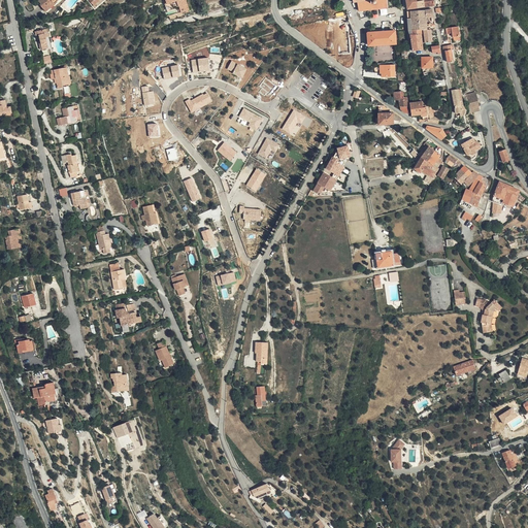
[(52,2),(54,0),(37,0),(37,1),(39,4),(38,5),(42,10),(52,3),(52,2)]
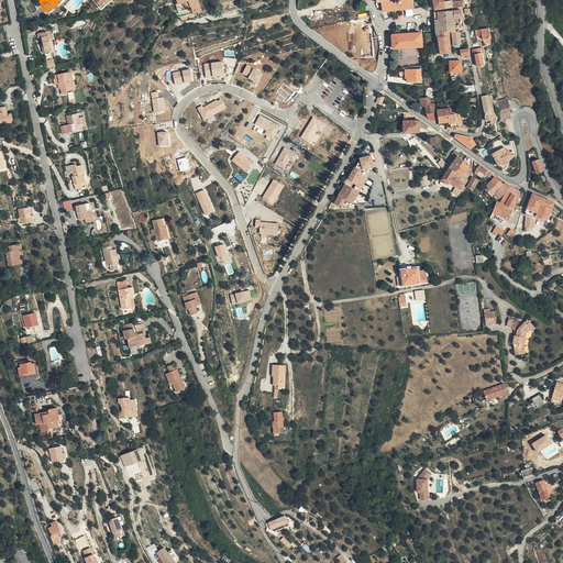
[(198,0),(174,0),(177,11),(190,6),(192,13),(196,12),(202,10),(198,0)]
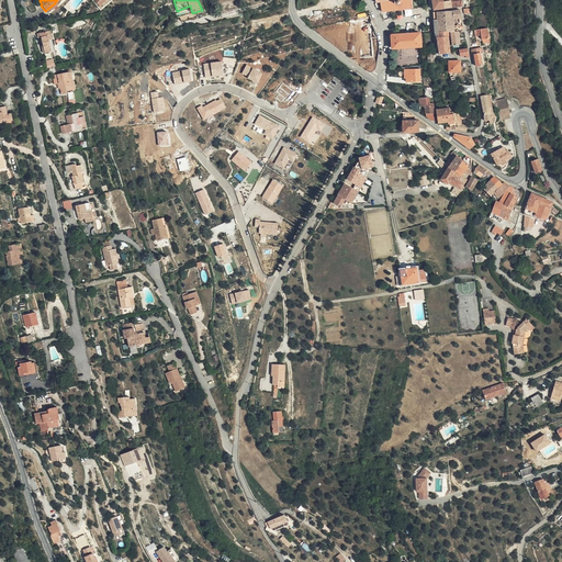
[(391,0),(388,0),(380,1),(382,11),(392,10),(391,0)]
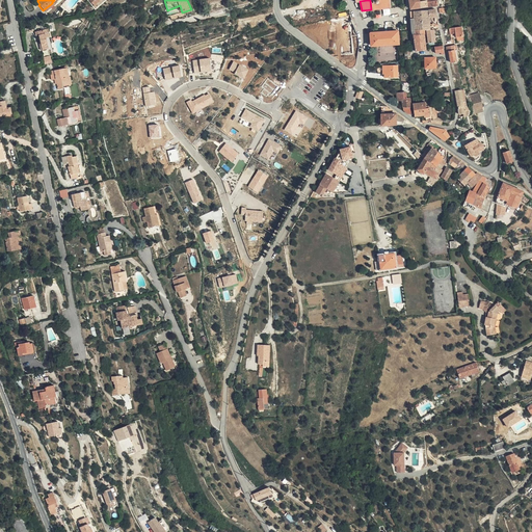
[(370,0),(371,9),(390,7),(388,0),(370,0)]
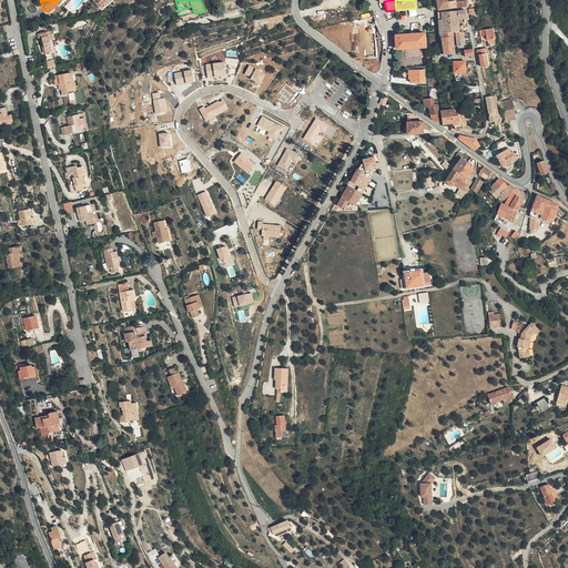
[(436,0),(438,9),(448,8),(447,0),(446,0),(436,0)]
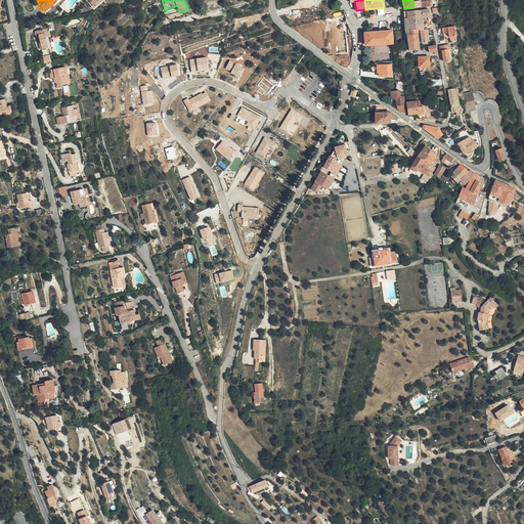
[(52,4),(51,3),(42,10),(44,12),(53,5),(52,4)]
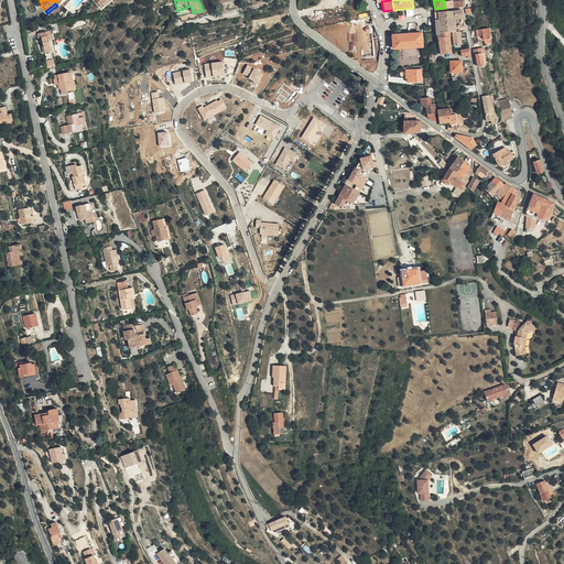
[(435,12),(435,19),(438,19),(438,21),(438,25),(455,26),(464,25),(461,10),(448,11),(435,12)]
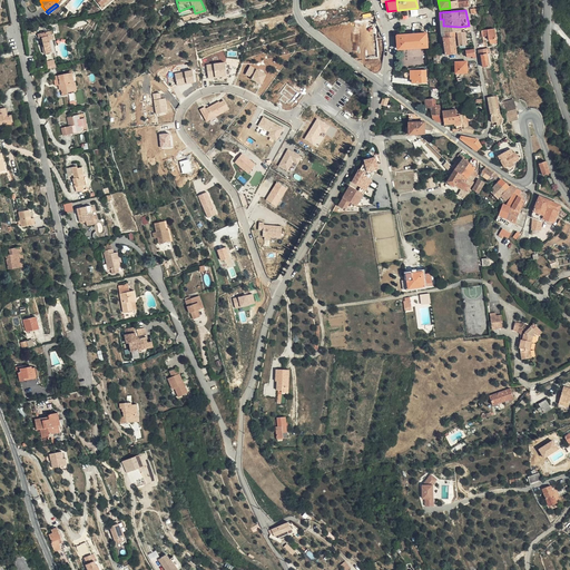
[(443,21),(440,21),(440,32),(442,32),(453,31),(453,33),(457,32),(460,32),(460,27),(443,26),(443,21)]
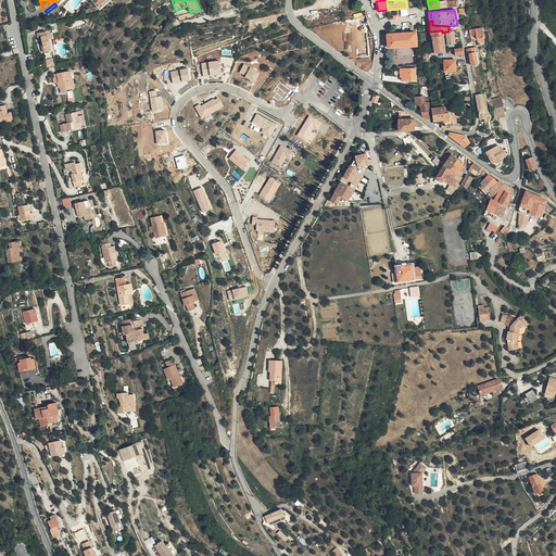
[(484,37),(482,27),(471,29),(468,30),(470,39),(477,38),(484,37)]
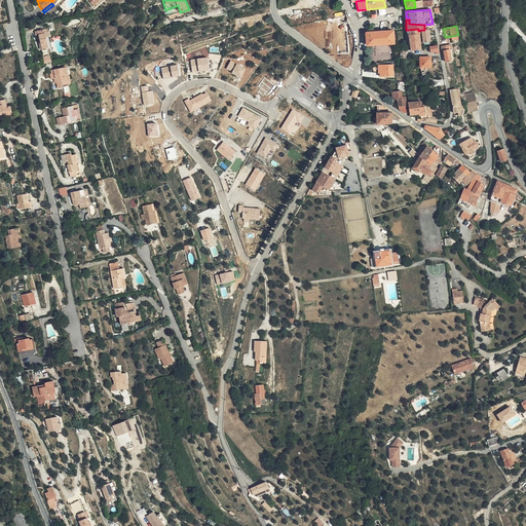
[(46,29),(34,32),(35,35),(37,35),(38,40),(37,40),(39,49),(50,46),(46,29)]
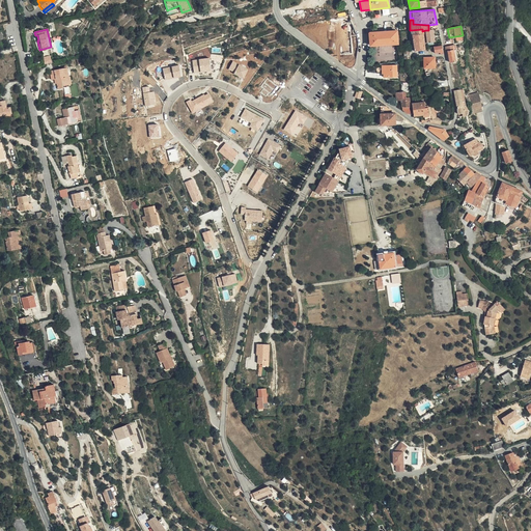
[(432,30),(428,30),(425,30),(426,43),(432,43),(435,42),(432,30)]
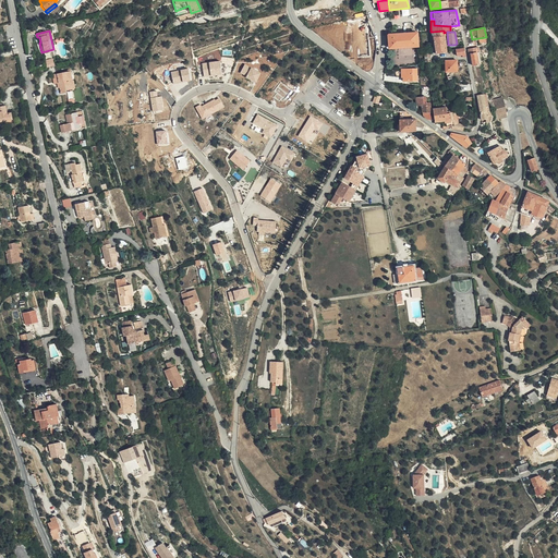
[(417,46),(417,33),(388,34),(389,48),(395,48),(396,48),(417,46)]
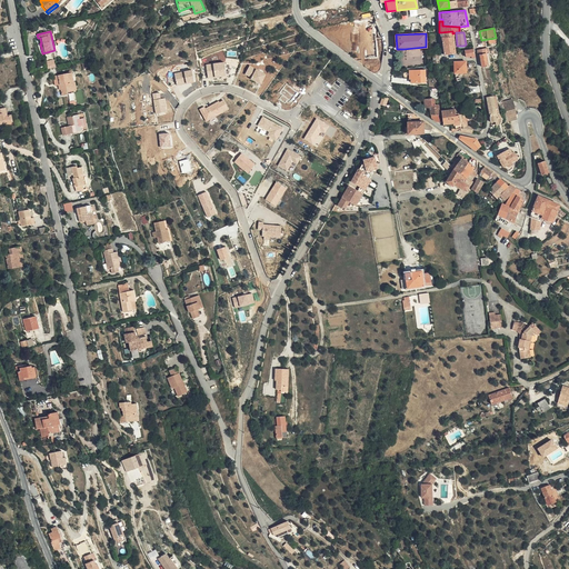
[(453,36),(442,37),(445,55),(455,52),(455,47),(453,36)]
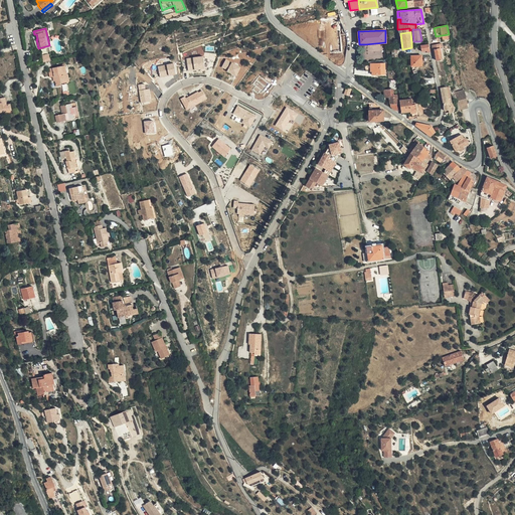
[(442,59),(444,59),(443,55),(442,45),(441,43),(432,45),(433,50),(434,50),(440,48),(441,53),(442,59)]
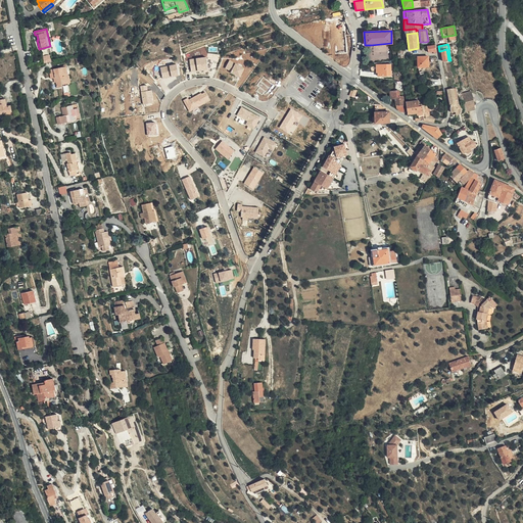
[(436,53),(435,45),(426,47),(427,52),(432,51),(432,53),(436,53)]
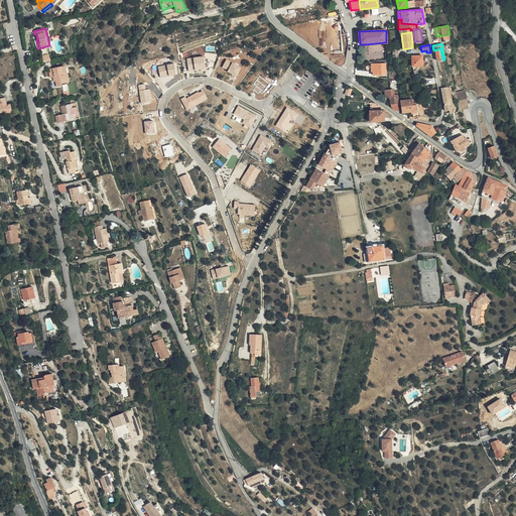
[(205,56),(186,57),(187,71),(205,70),(205,56)]
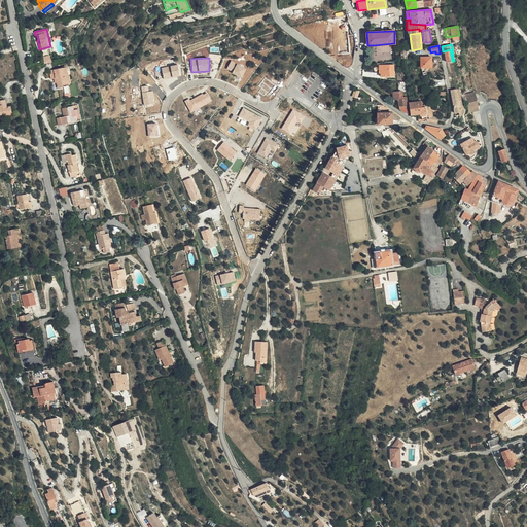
[(226,71),(242,78),(247,68),(231,61),(226,71)]
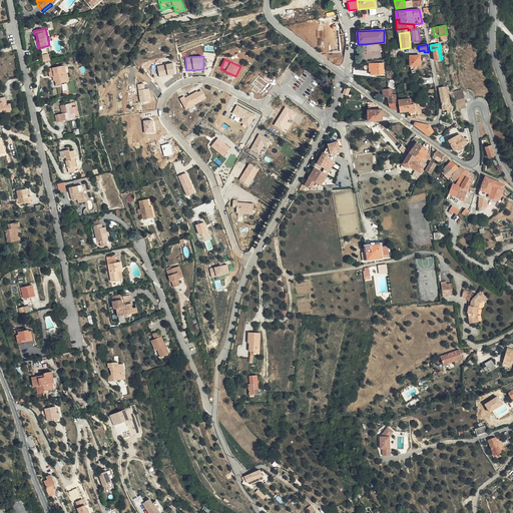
[(383,62),(374,63),(375,74),(383,73),(383,62)]
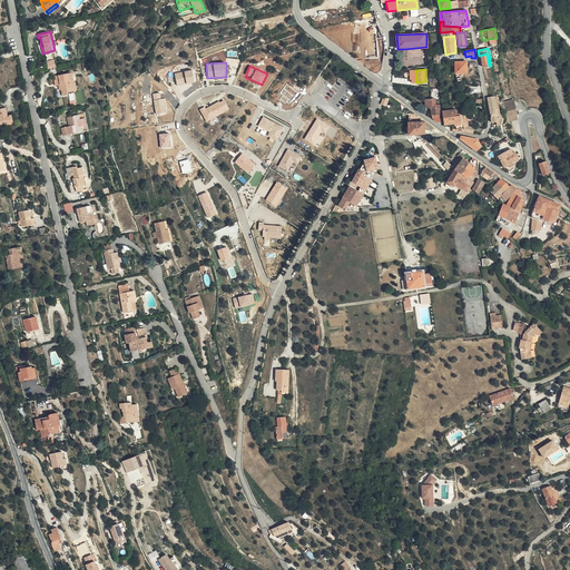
[(194,84),(193,70),(175,72),(176,85),(194,84)]
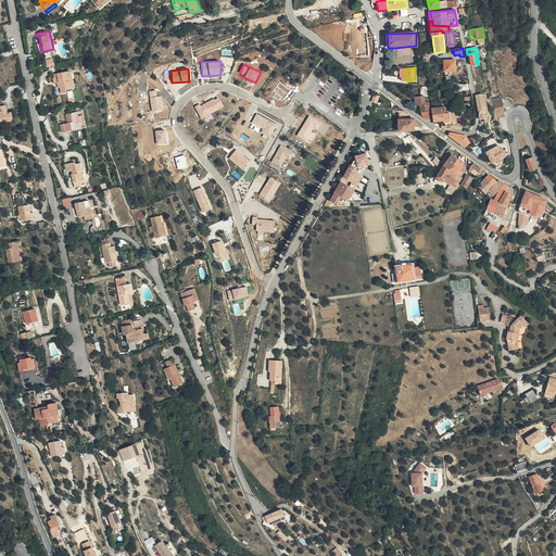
[(406,80),(405,68),(393,70),(393,77),(400,76),(400,75),(402,75),(402,80),(406,80)]
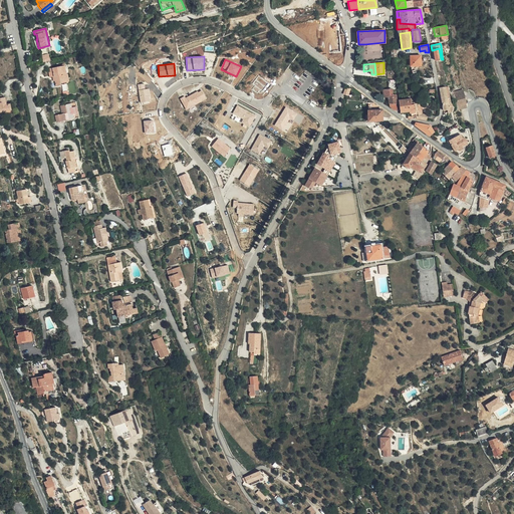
[(59,66),(52,67),(54,76),(55,80),(56,86),(61,85),(61,83),(67,82),(65,74),(67,73),(65,65),(64,65),(59,66)]
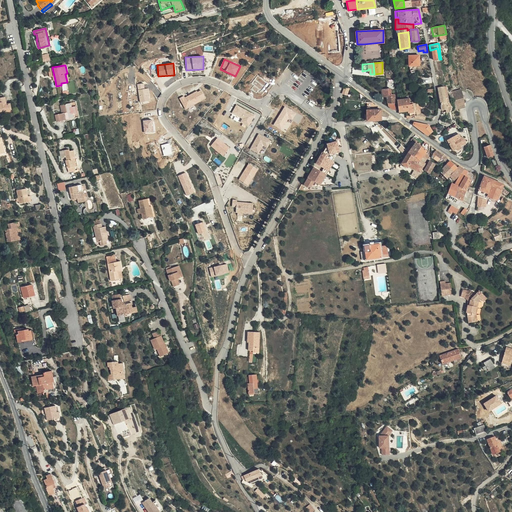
[(149,88),(144,88),(144,83),(137,84),(139,102),(150,101),(149,88)]
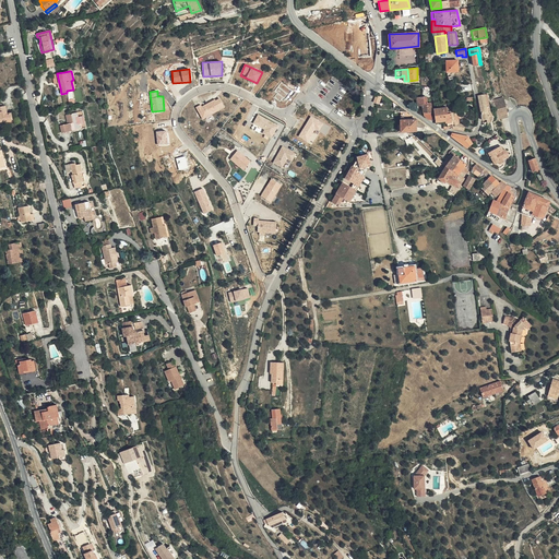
[(489,103),(488,94),(478,96),(479,105),(489,103)]
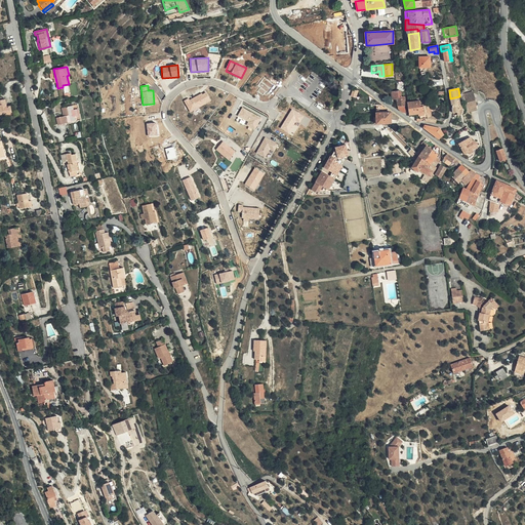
[(184,102),(190,112),(211,102),(206,90),(184,102)]
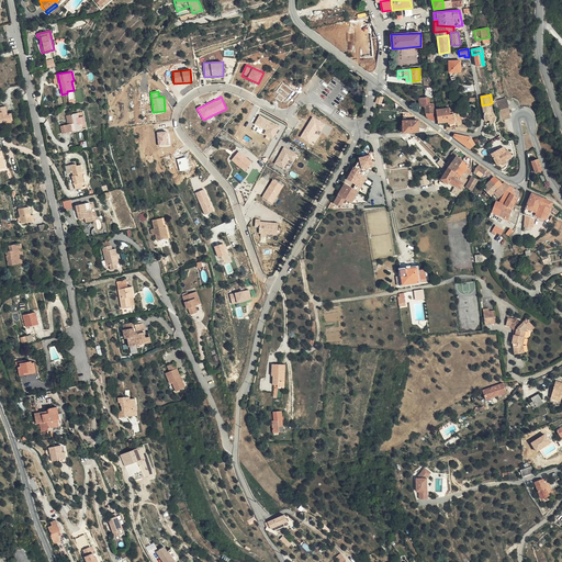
[(506,99),(492,102),(494,111),(498,110),(499,115),(501,115),(502,119),(509,117),(508,113),(509,113),(506,99)]
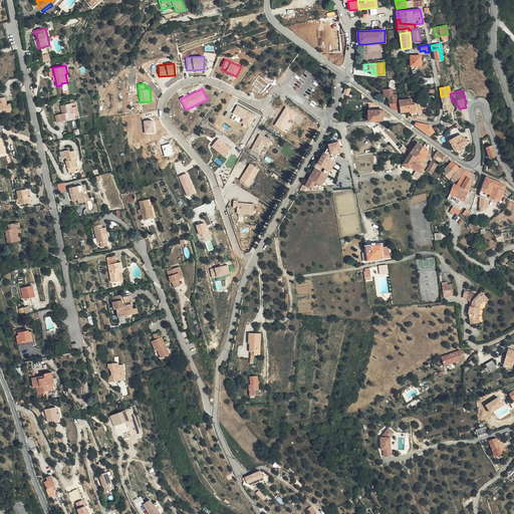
[(451,101),(450,94),(441,96),(443,103),(444,110),(450,109),(450,107),(454,107),(454,106),(453,104),(452,103),(451,101)]
